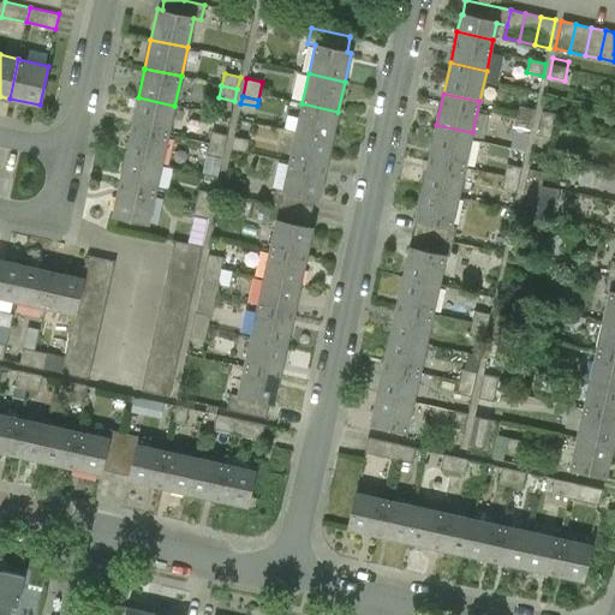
[(131,126),(168,135),(174,106),(138,97),(131,126)]
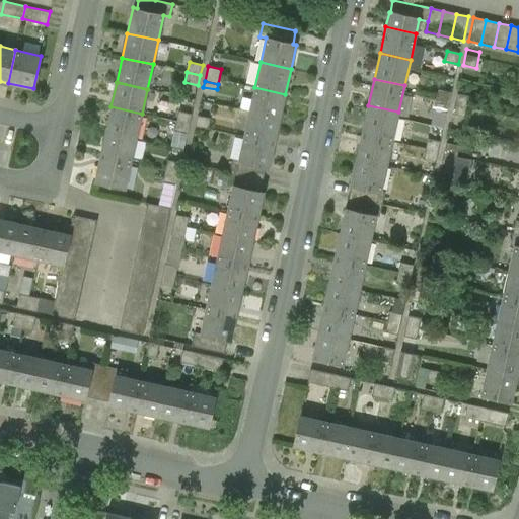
[(285,94),(254,87),(249,112),(280,119),(285,94)]
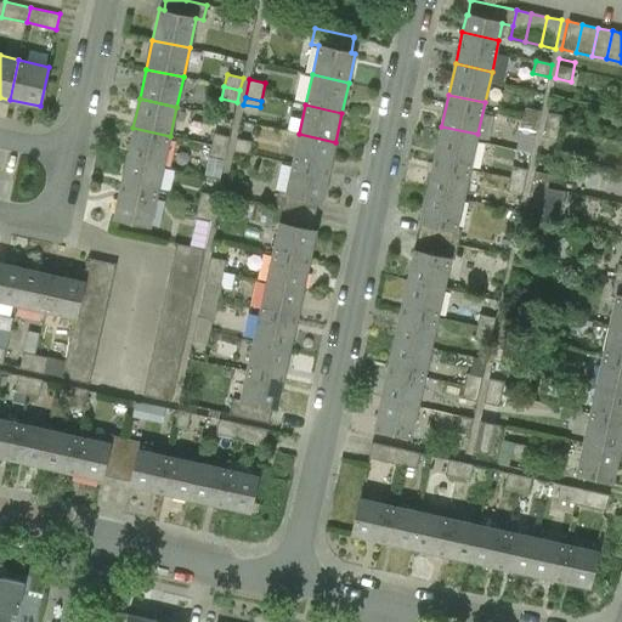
[(525,107),(520,133),(536,135),(542,111),(525,107)]
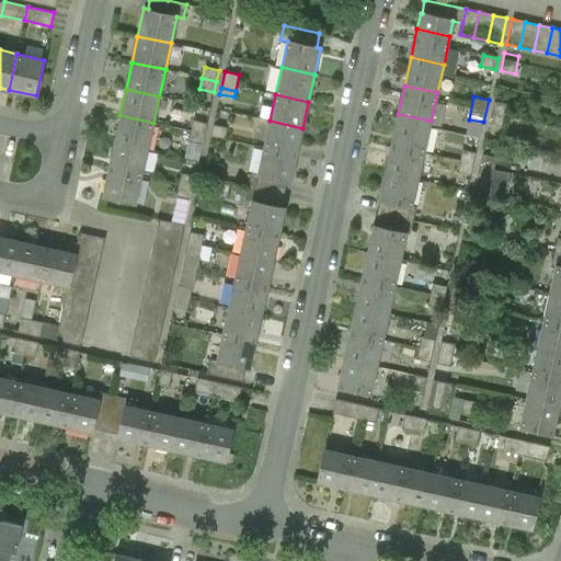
[(503,126),(508,104),(494,101),(489,124),(503,126)]
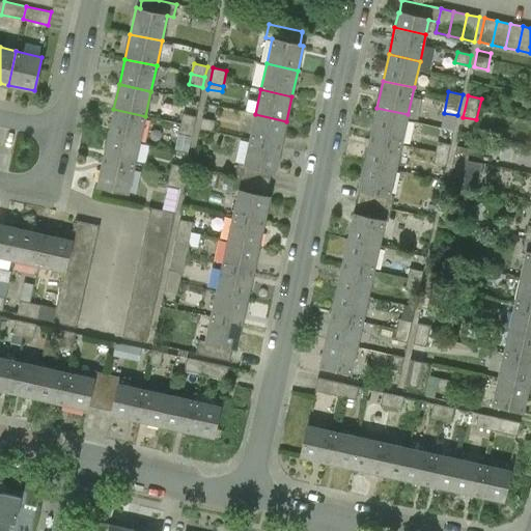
[(370,134),(401,141),(408,114),(376,108),(370,134)]
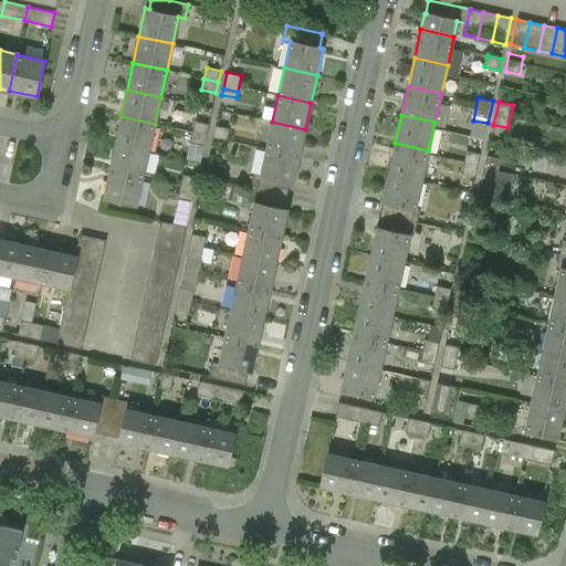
[(115,144),(149,150),(155,124),(121,116),(115,144)]
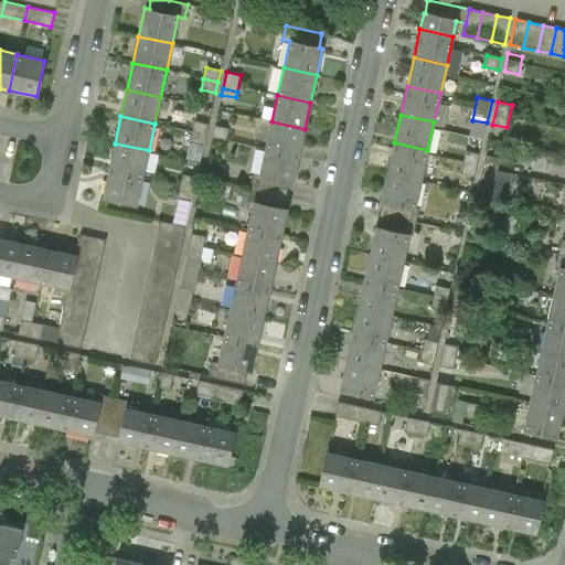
[(209,124),(194,120),(192,131),(206,135),(209,124)]
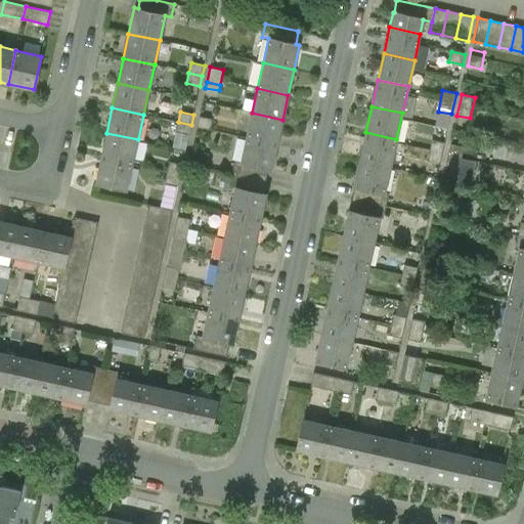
[(282,120),(252,113),(246,138),(276,145),(282,120)]
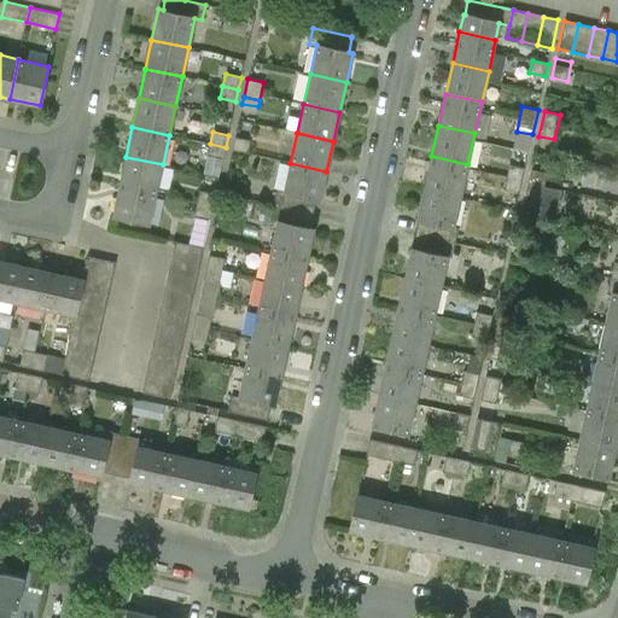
[(248,153),(250,140),(234,138),(232,150),(248,153)]
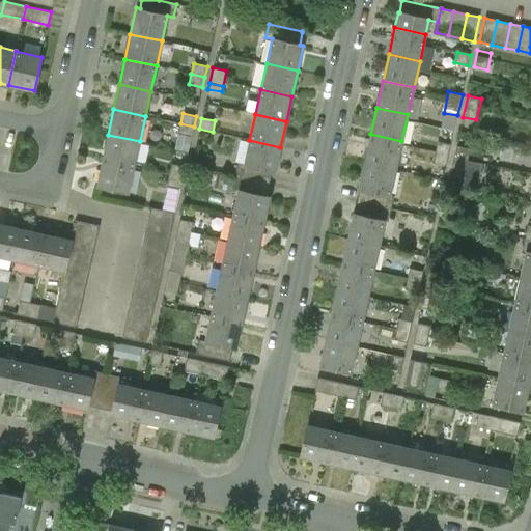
[(177,135),(192,138),(194,127),(180,123),(177,135)]
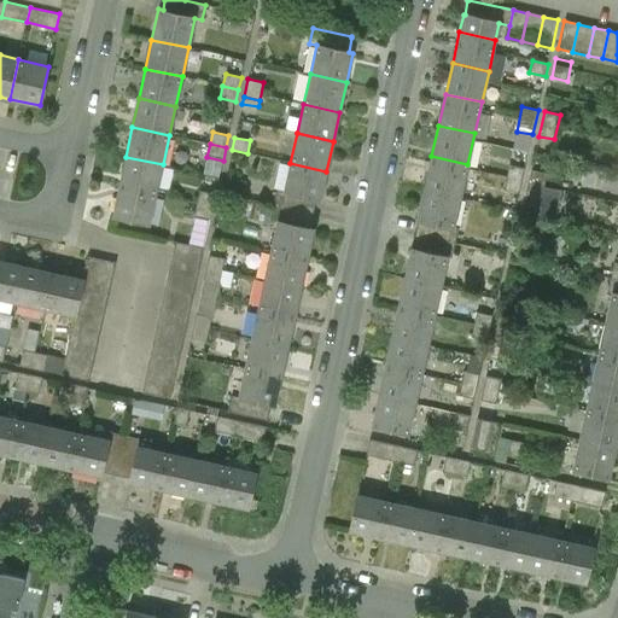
[(425,187),(461,196),(467,164),(431,156),(425,187)]
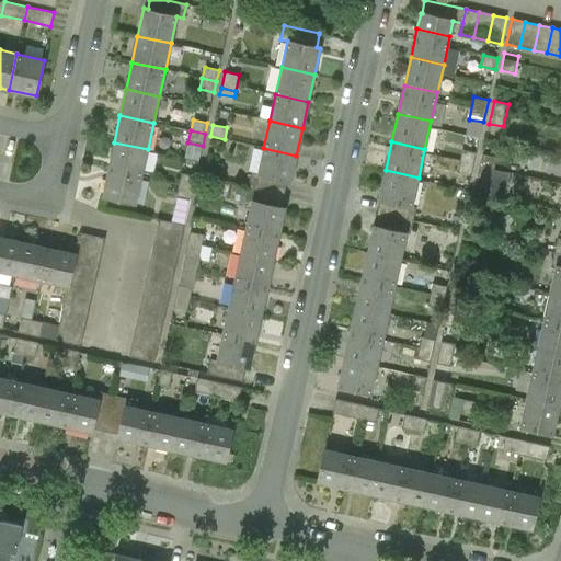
[(109,169),(141,176),(148,149),(114,142),(109,169)]
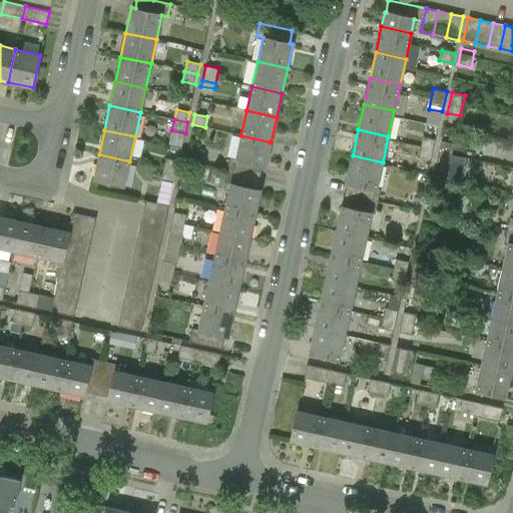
[(271,142),(240,135),(235,158),(230,157),(227,169),(260,176),(263,165),(266,166),(271,142)]
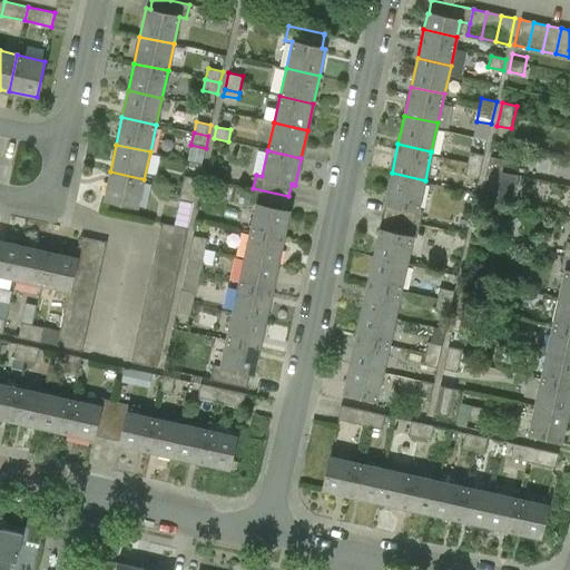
[(470,153),(464,175),(479,178),(484,155),(470,153)]
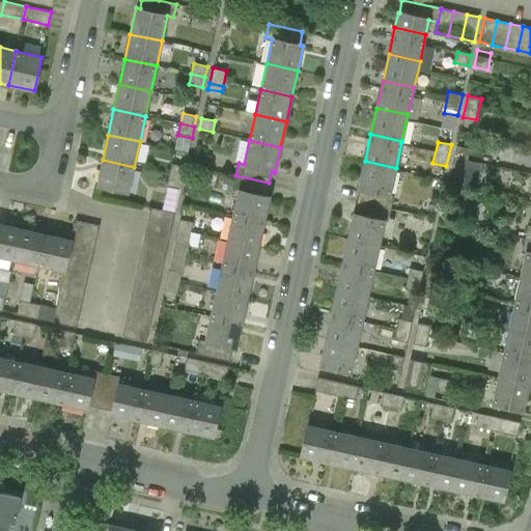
[(466,170),(470,148),(456,145),(451,167),(466,170)]
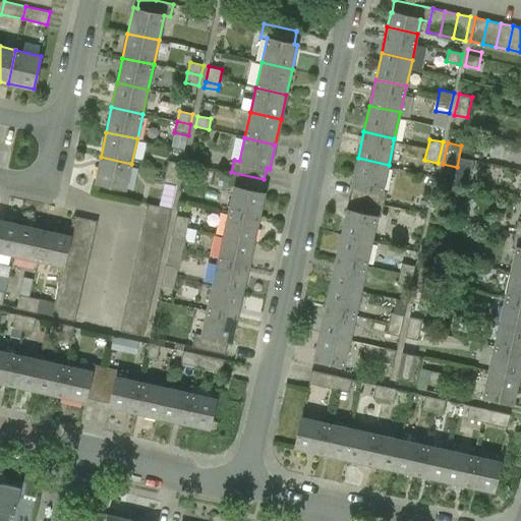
[(208,153),(192,150),(189,162),(204,166),(208,153)]
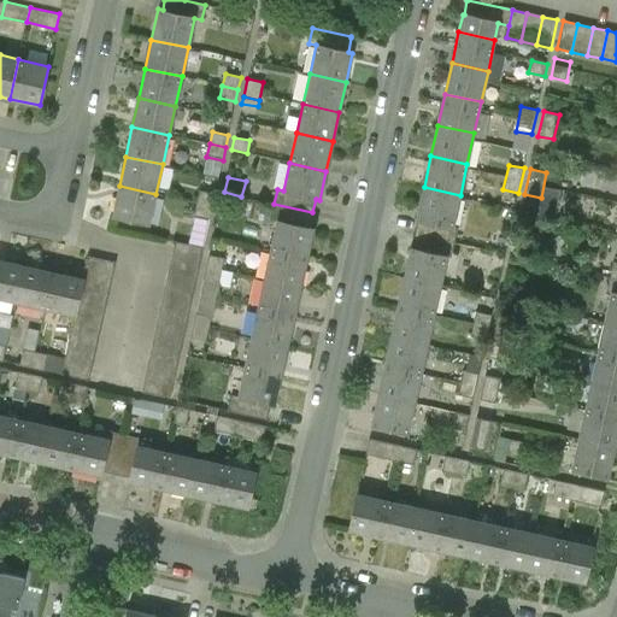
[(156,194),(119,186),(112,216),(150,224),(156,194)]
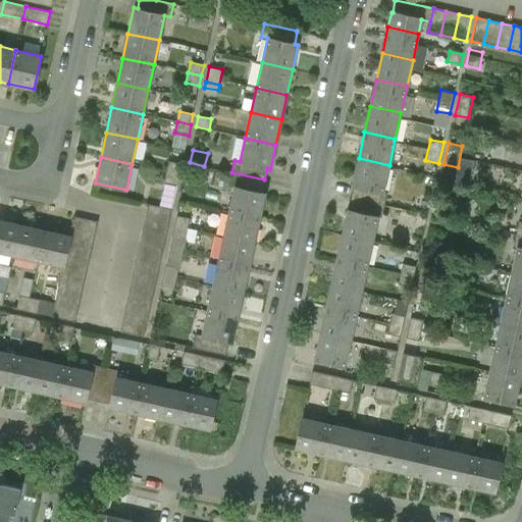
[(389,165),(359,158),(353,186),(350,198),(384,205),(386,193),(383,193),(389,165)]
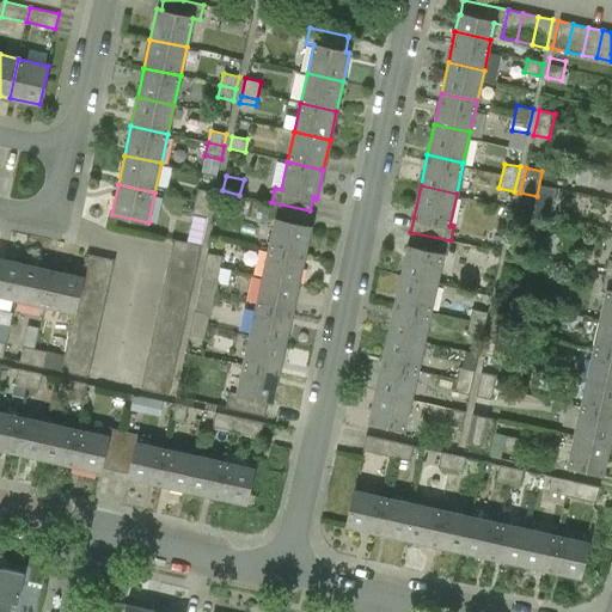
[(214,193),(197,189),(195,201),(210,204),(214,193)]
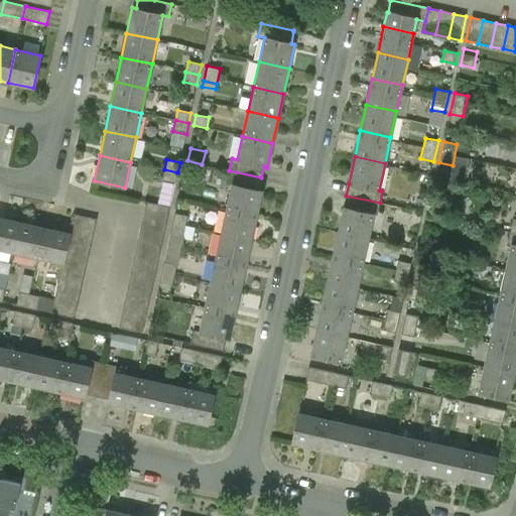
[(162,179),(175,182),(177,172),(164,169),(162,179)]
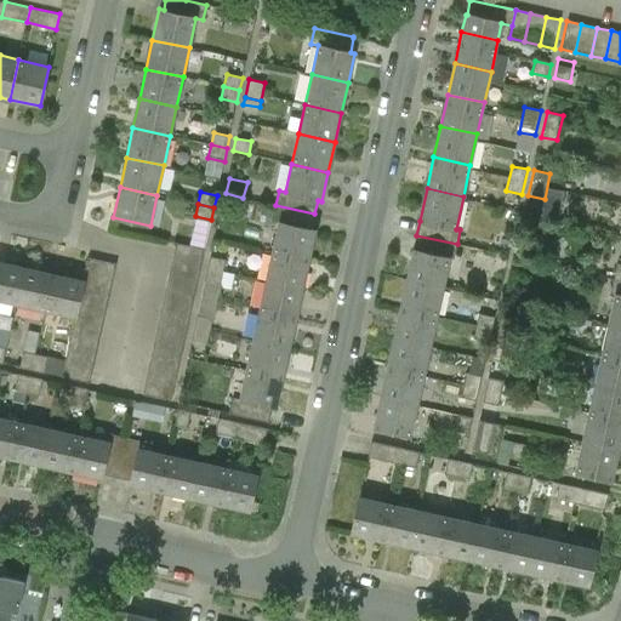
[(314,214),(275,205),(272,221),(279,222),(273,252),(309,260),(315,231),(311,229),(314,214)]
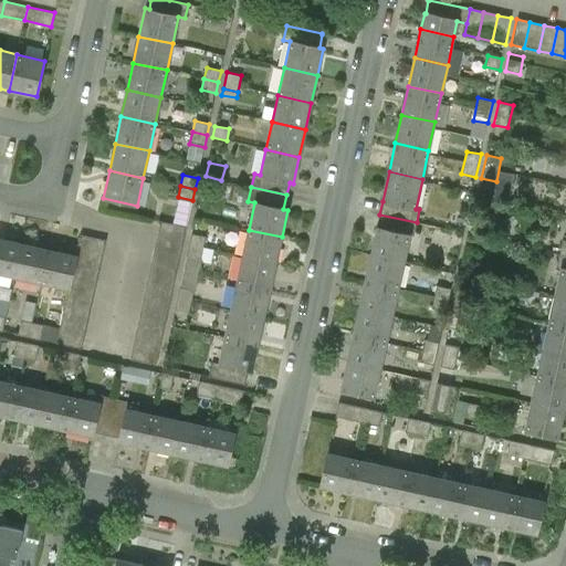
[(370,254),(404,262),(410,234),(413,236),(417,222),(379,215),(370,254)]
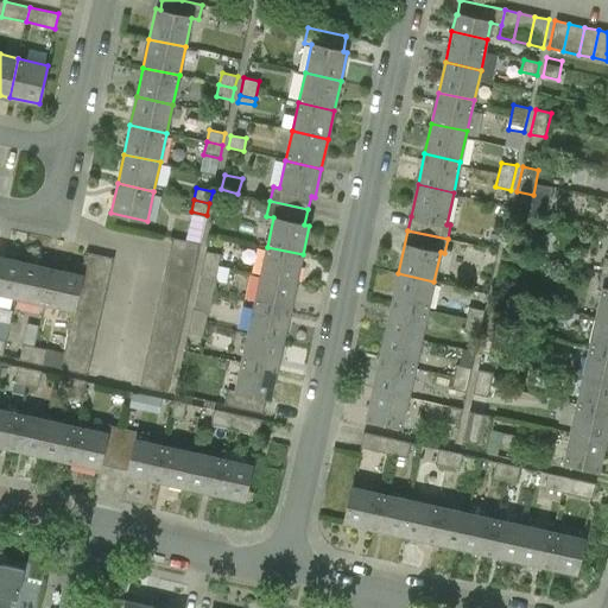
[(169,257),(196,263),(201,245),(172,239),(169,257)]
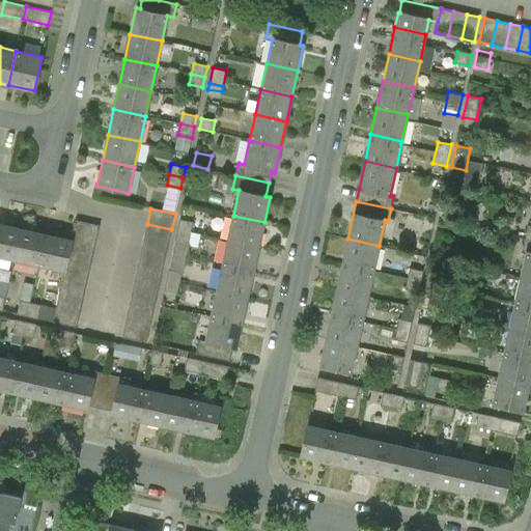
[(264,222),(233,216),(227,241),(258,248),(264,222)]
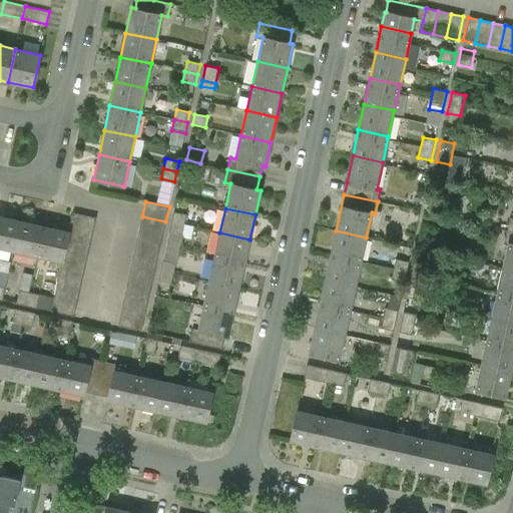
[(186,214),(173,211),(171,222),(184,225),(186,214)]
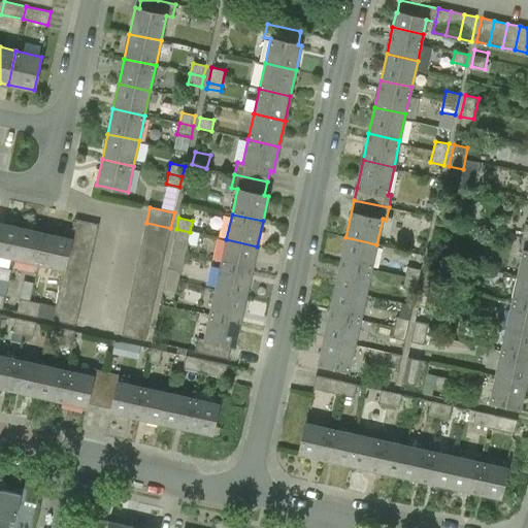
[(72,233),(96,238),(98,225),(75,219),(72,233)]
